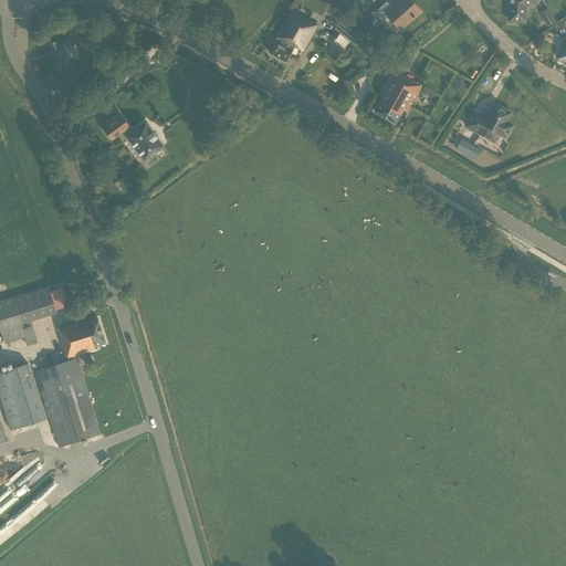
[(331,0),(320,0),(320,1),(328,6),(335,9),(338,3),(331,0)]
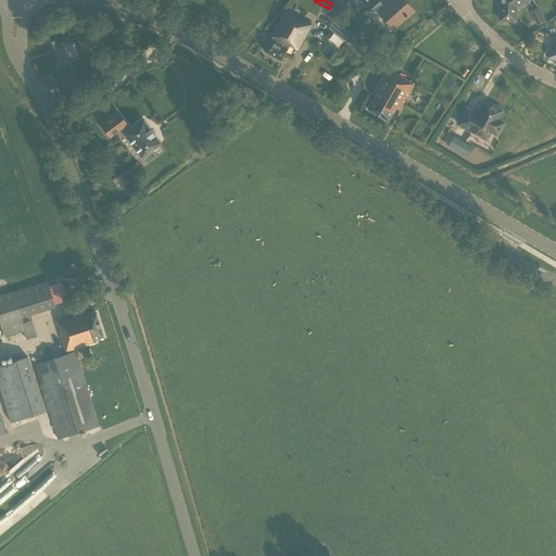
[(404,0),(393,0),(386,8),(380,2),(368,13),(376,22),(381,16),(393,29),(414,11),(404,0)]
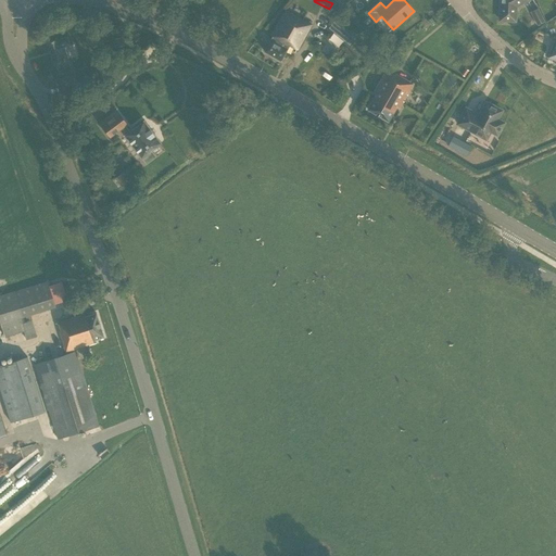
[(503,0),(503,1),(503,7),(501,7),(501,21),(512,21),(512,23),(517,23),(517,17),(516,17),(516,14),(514,14),(514,7),(516,7),(529,0),(503,0)]
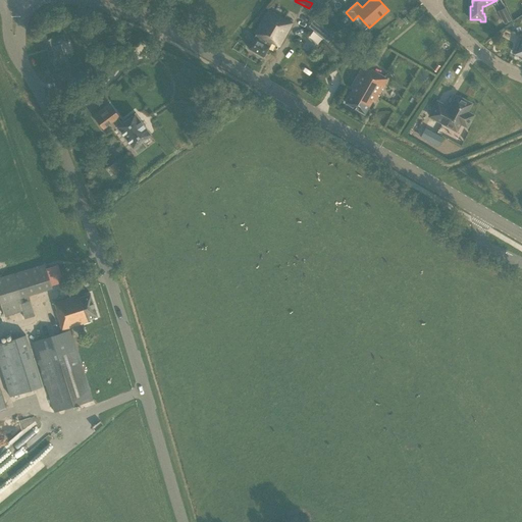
[(498,11),(505,23),(512,19),(506,7),(498,11)]
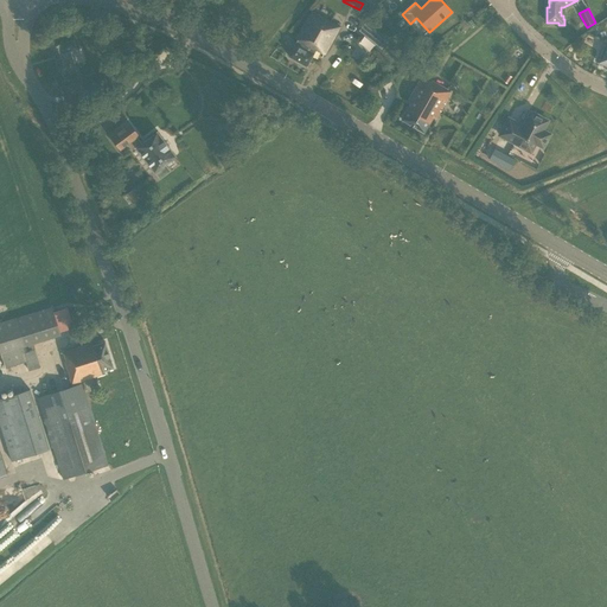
[(312,12),(296,39),(298,40),(289,57),(307,66),(317,50),(325,55),(340,27),(312,12)]
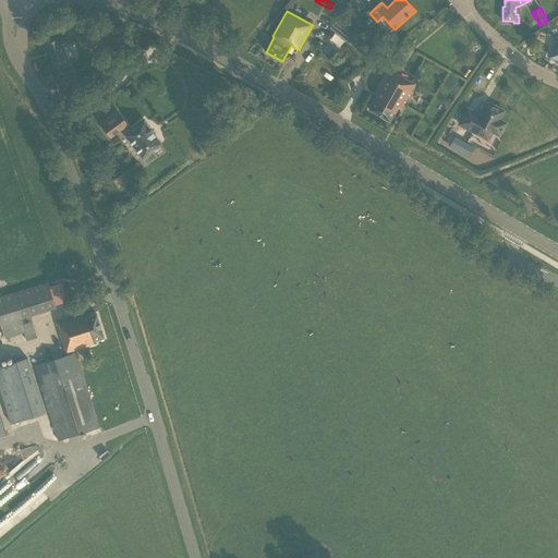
[(358,37),(337,20),(330,28),(351,45),(358,37)]
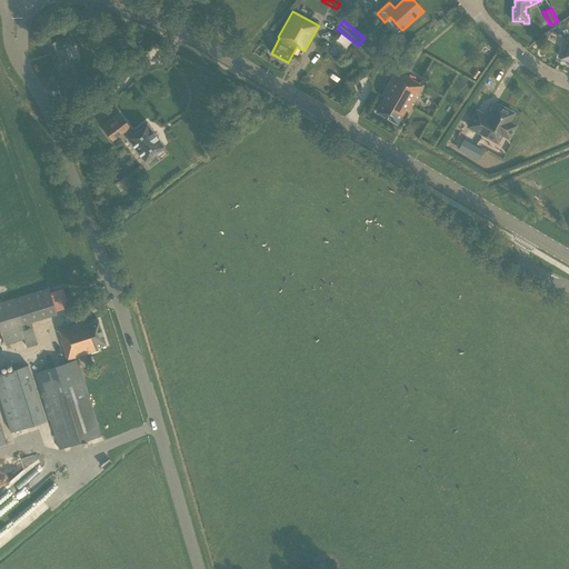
[(72,47),(69,38),(59,41),(59,40),(48,43),(56,67),(60,66),(61,70),(59,70),(61,77),(73,73),(67,49),(72,47)]
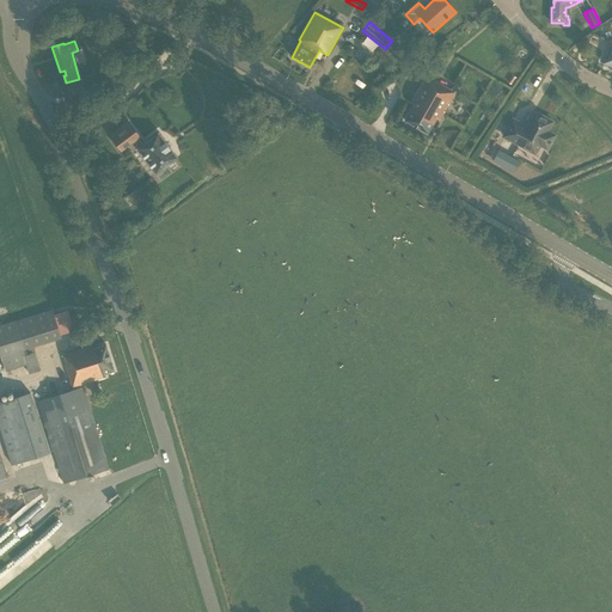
[(421,46),(415,50),(420,56),(426,51),(421,46)]
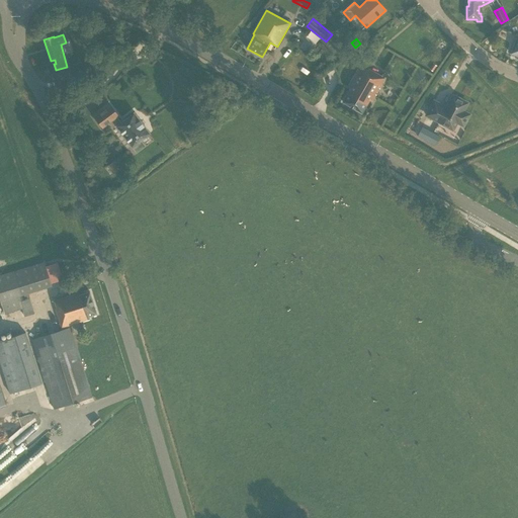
[(60,73),(63,80),(80,74),(78,66),(60,73)]
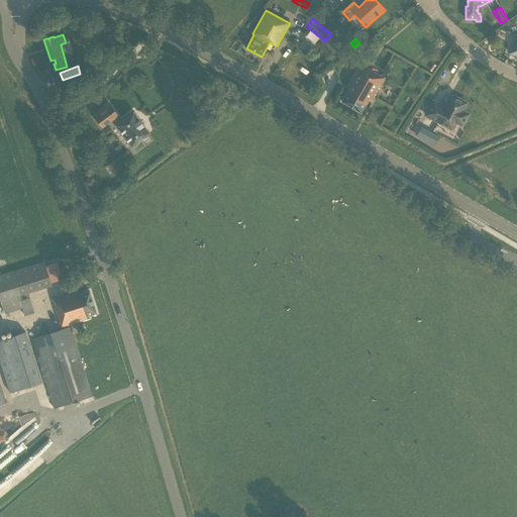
[(368,69),(367,71),(359,66),(347,88),(349,89),(342,102),(362,113),(369,100),(372,102),(385,79),(368,69)]
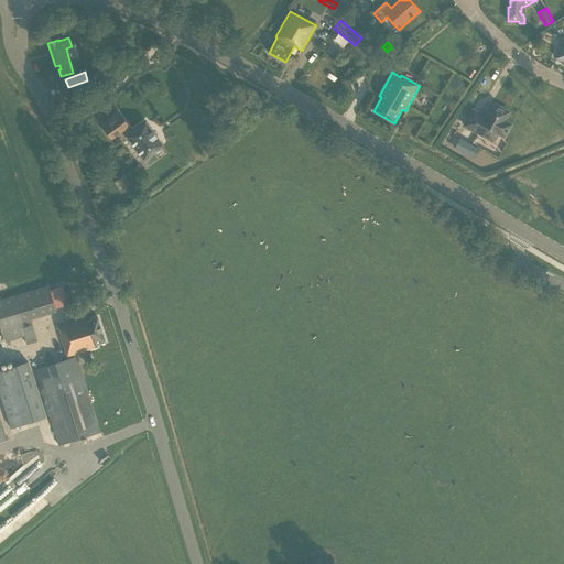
[(487,117),(473,109),(464,126),(494,141),(498,133),(505,137),(511,126),(505,121),(509,112),(494,105),(487,117)]
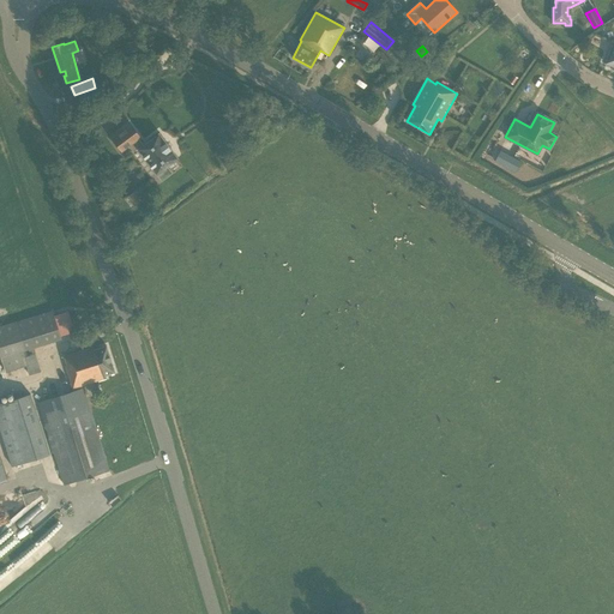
[(167,167),(178,158),(160,134),(144,145),(138,138),(139,137),(130,124),(112,137),(121,150),(134,140),(140,149),(138,150),(157,174),(158,174),(162,179),(170,173),(167,167)]
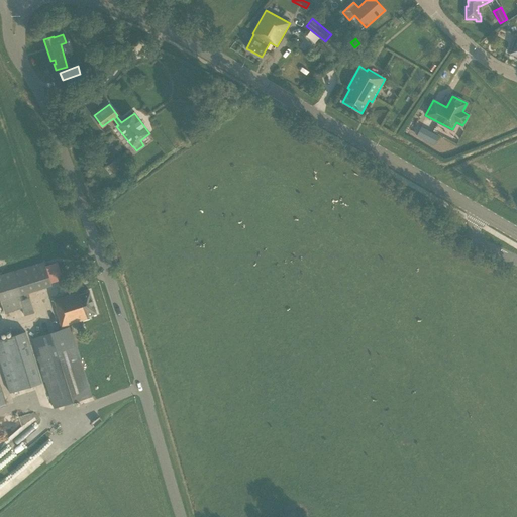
[(113,162),(107,166),(113,173),(119,169),(113,162)]
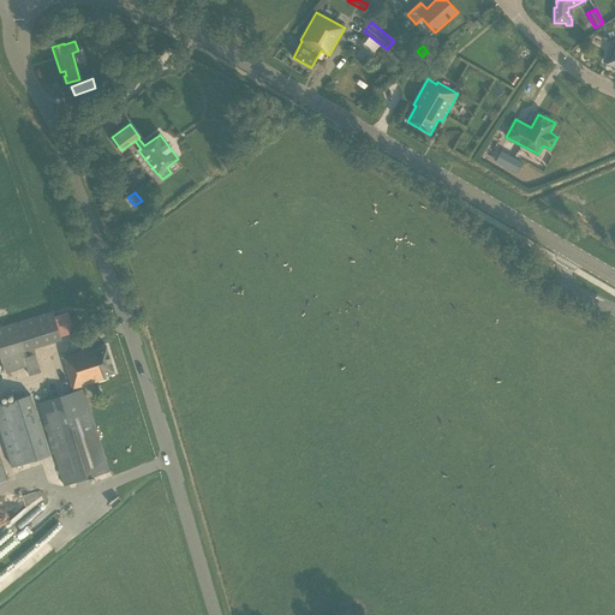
[(53,311),(0,327),(0,356),(5,372),(24,366),(19,352),(22,352),(29,376),(41,372),(34,348),(61,340),(53,311)]
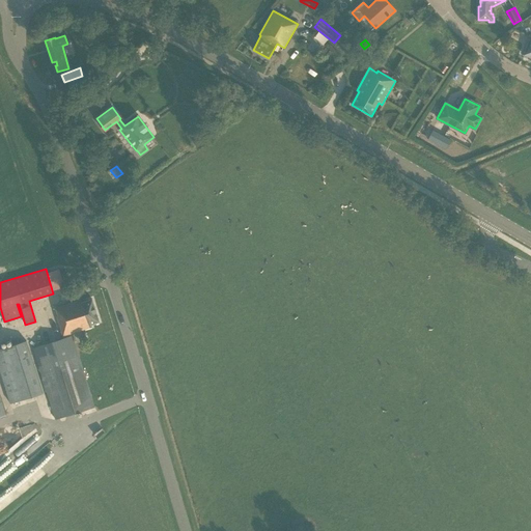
[(91,327),(91,325),(100,322),(92,300),(81,303),(81,300),(56,308),(58,316),(57,316),(64,339),(33,348),(55,419),(94,407),(73,336),(72,334),(91,327)]
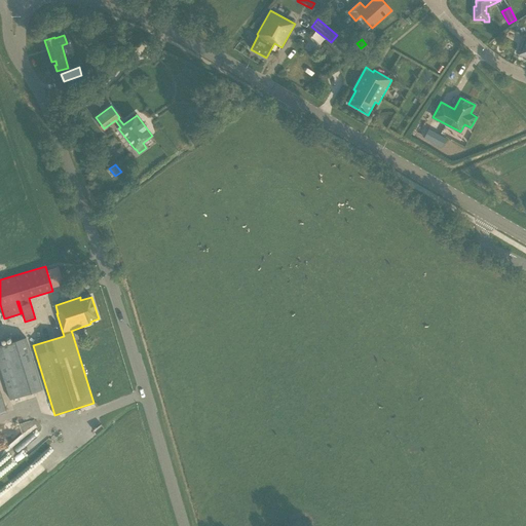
[(19,340),(0,346),(0,367),(10,401),(35,392),(43,390),(27,338),(19,340)]
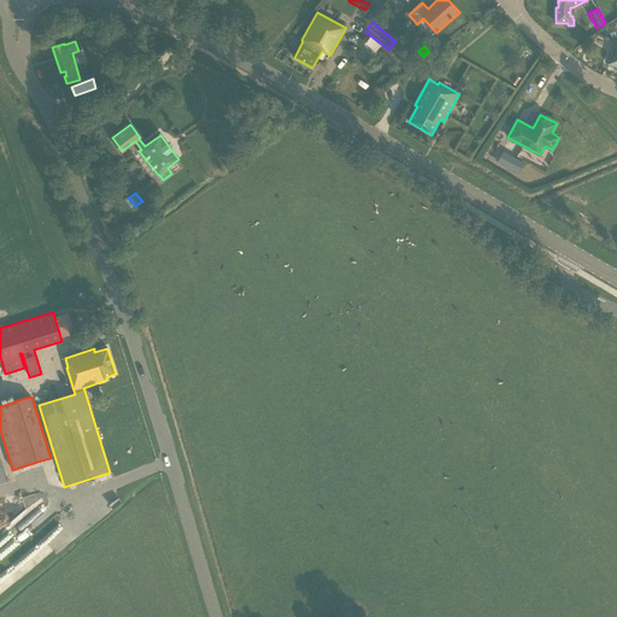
[(0,534),(0,558),(5,557),(3,548),(21,542),(11,550),(15,554),(58,523),(52,504),(47,498),(51,511),(42,513),(36,517),(34,513),(9,533),(0,534)]
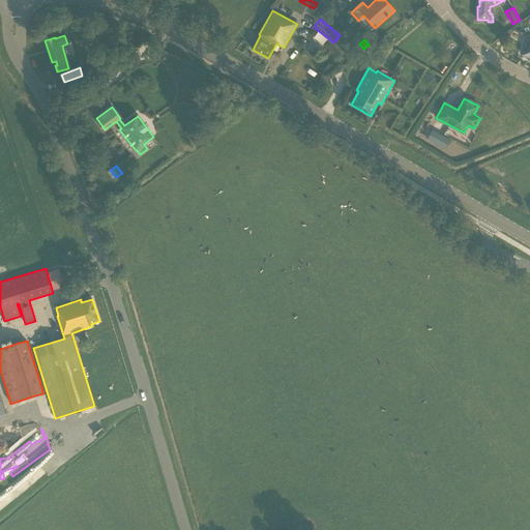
[(0,504),(29,480),(21,471),(0,489),(0,504)]
